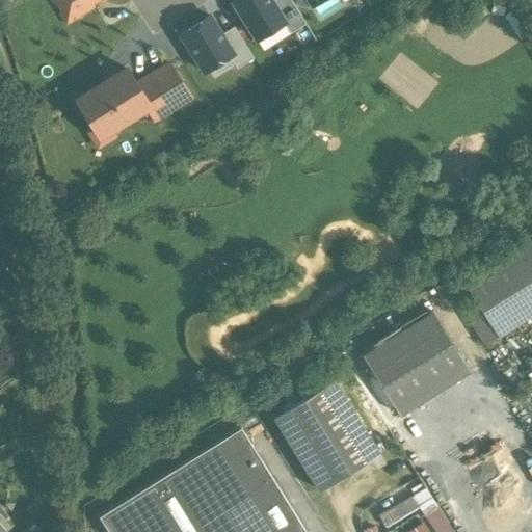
[(50,0),(65,25),(106,0),(50,0)]
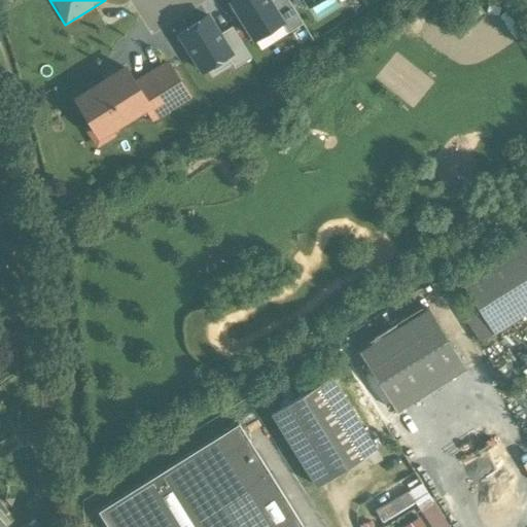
[(272,0),(232,0),(256,40),(284,23),(286,22),(273,0),(272,0)]
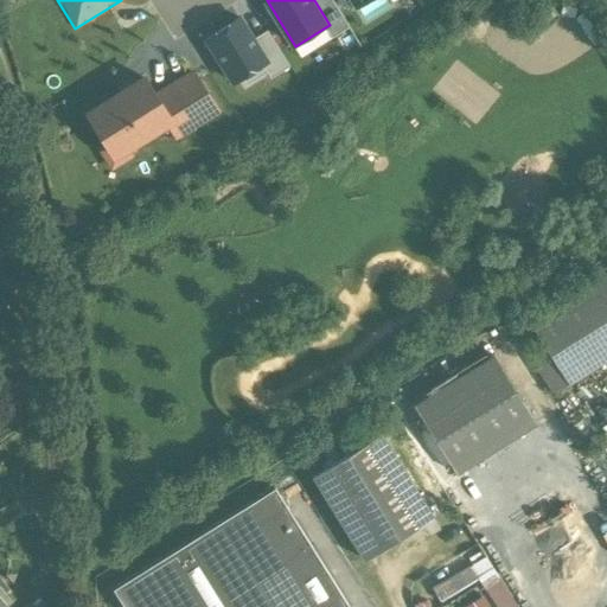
[(333,0),(313,0),(314,0),(330,25),(327,26),(333,37),(350,26),(333,0)]
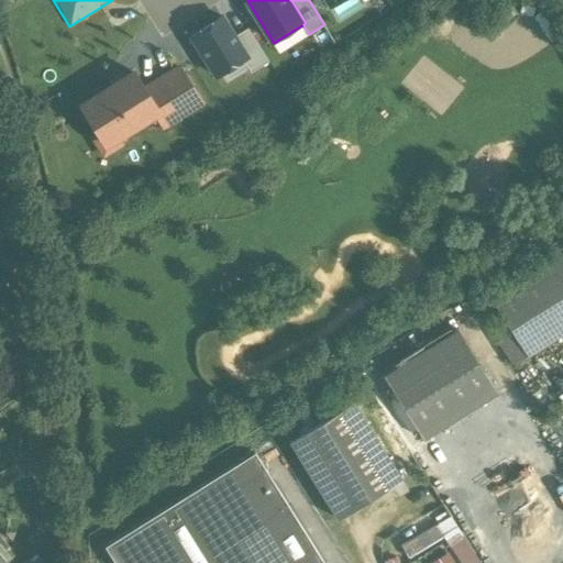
[(222,13),(185,36),(211,79),(242,61),(247,57),(235,35),(222,13)]
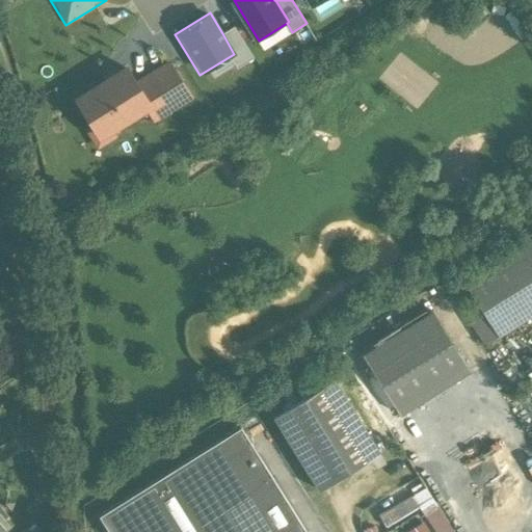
[(234,26),(222,33),(234,54),(229,57),(236,70),(254,59),(234,26)]
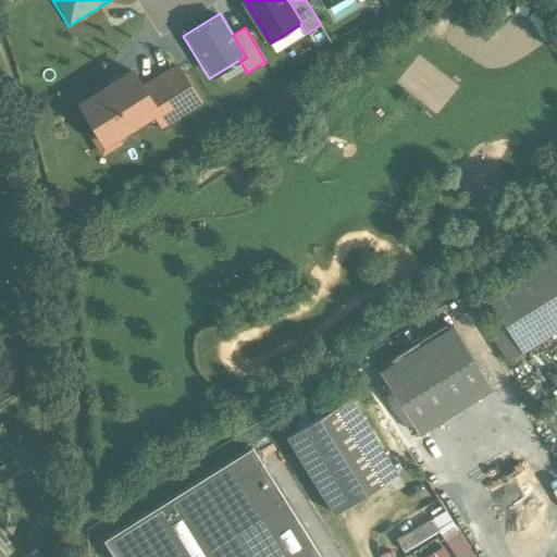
[(156,112),(153,113),(161,125),(199,102),(177,67),(141,89),(156,112)]
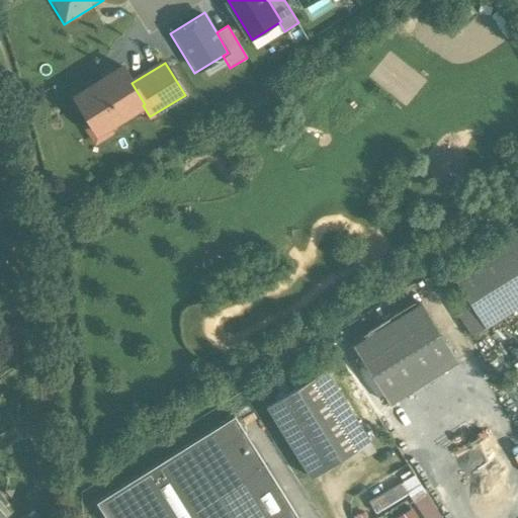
[(122,68),(75,97),(98,134),(143,105),(145,104),(132,83),(122,68)]
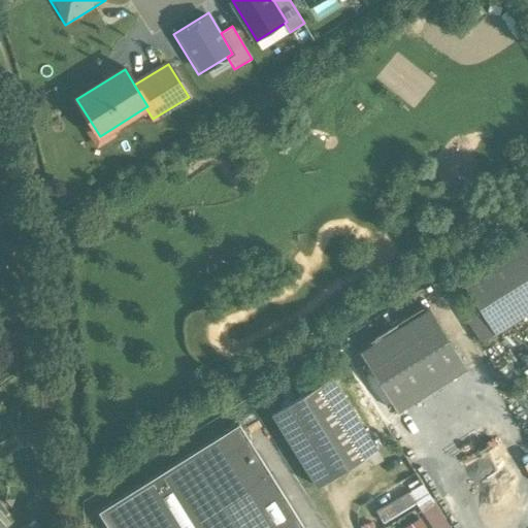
[(527,238),(460,282),(473,303),(493,334),(527,311),(527,238)]
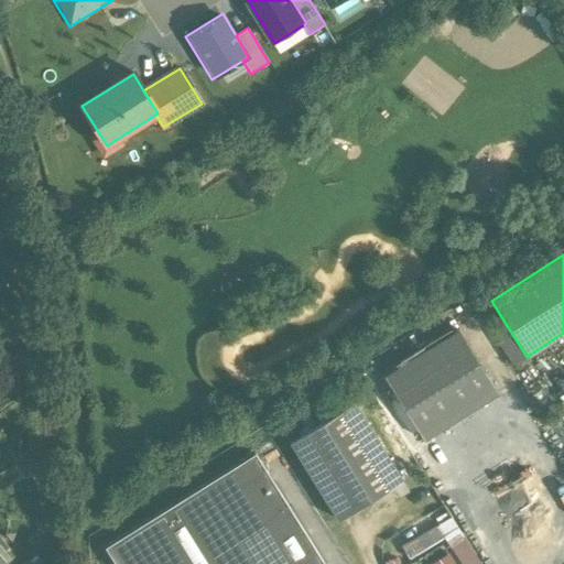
[(527,357),(506,324),(491,333),(512,366),(527,357)]
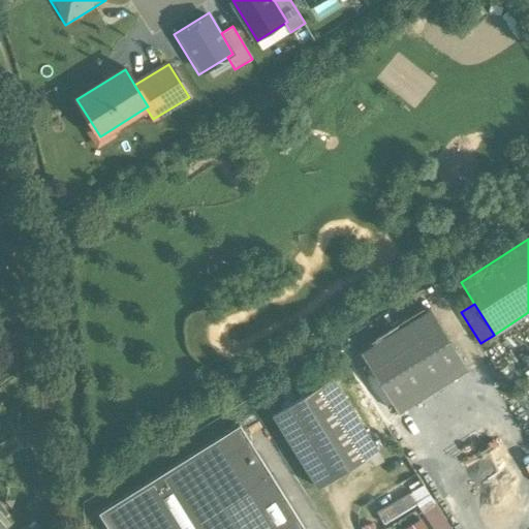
[(430,310),(360,353),(397,413),(467,369),(430,310)]
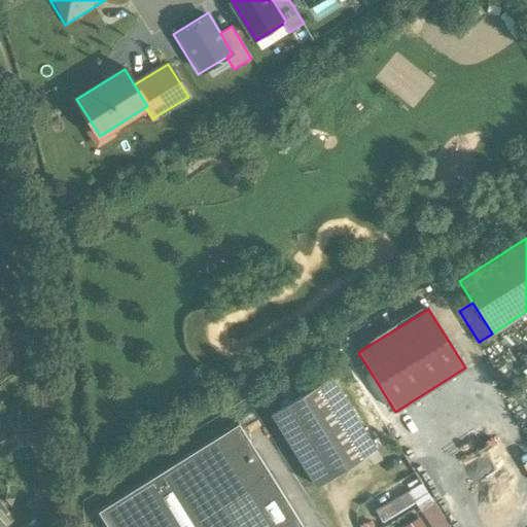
[(376,449),(329,376),(270,413),(316,486),(376,449)]
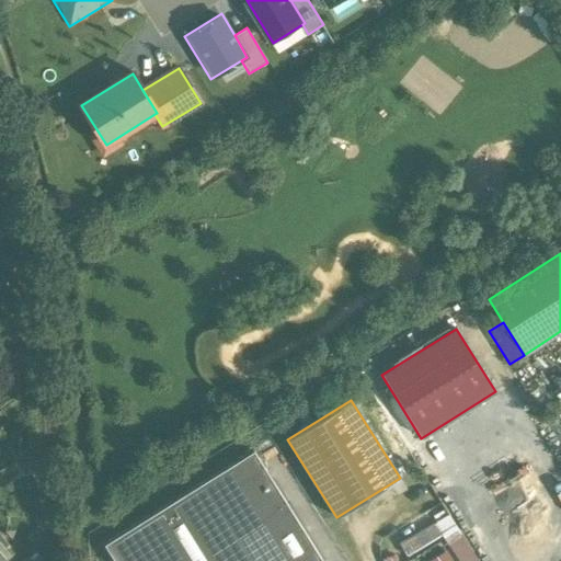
[(321,560),(253,451),(103,545),(113,560),(321,560)]
